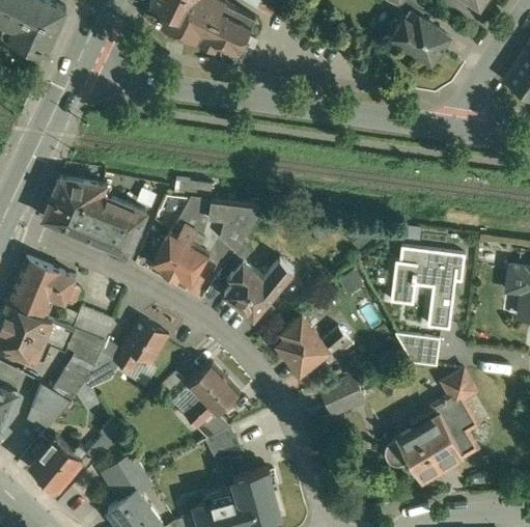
[(66,11),(40,0),(0,0),(0,26),(15,33),(10,42),(45,58),(66,11)]
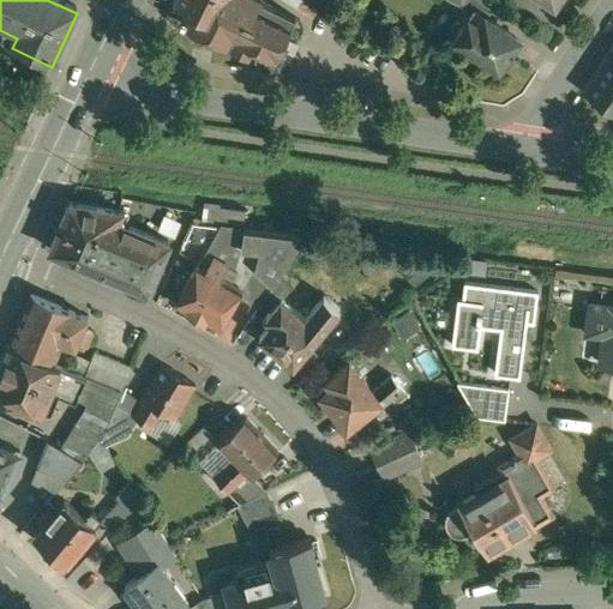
[(174,0),(173,5),(192,13),(217,25),(229,0),(174,0)]
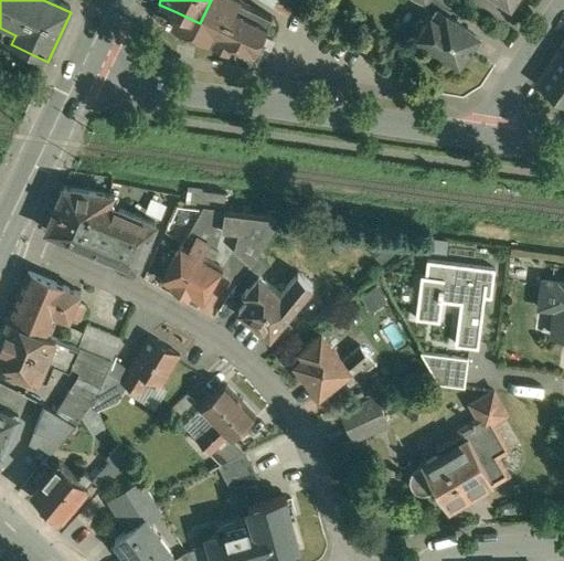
[(270,20),(237,4),(240,0),(211,0),(200,23),(177,12),(174,17),(174,21),(176,25),(179,28),(221,49),(225,49),(230,48),(232,44),(247,51),(251,52),(255,50),(257,48),(270,20)]
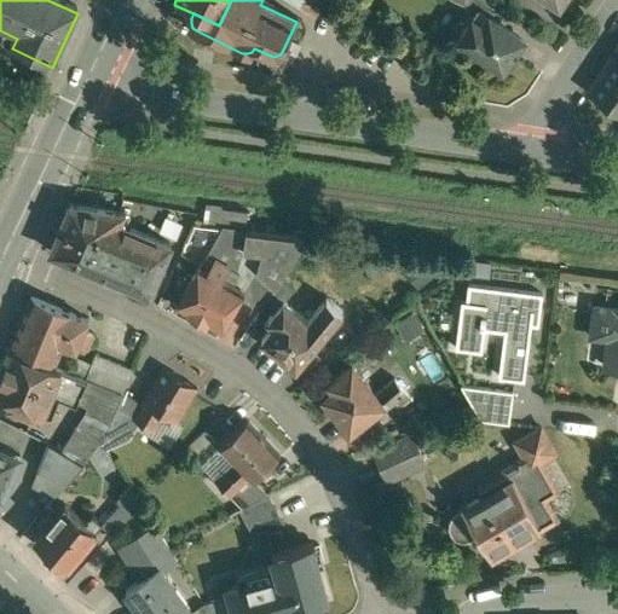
[(521,42),(479,13),(458,44),(501,73),(503,69),(508,69),(514,59),(512,57),(521,42)]
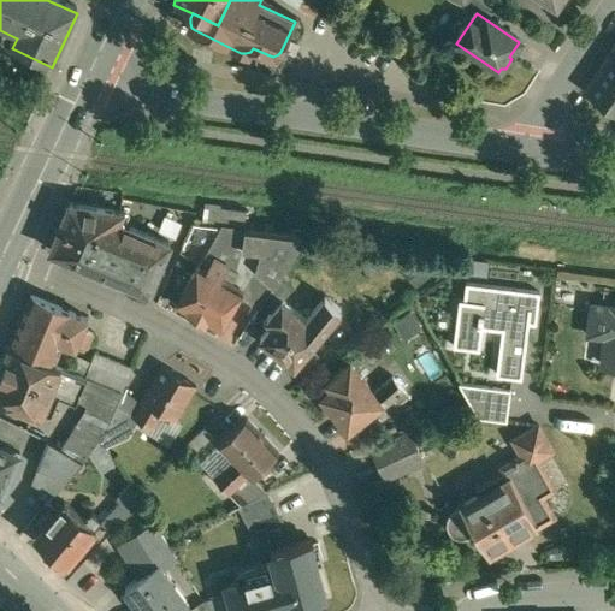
[(614,57),(613,55),(584,96),(614,117),(614,57)]
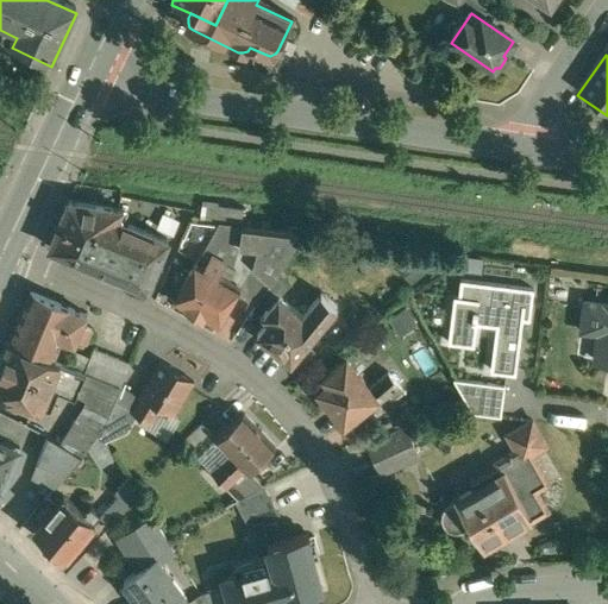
[(124,213),(69,206),(50,250),(94,269),(104,246),(110,249),(120,222),(124,213)]
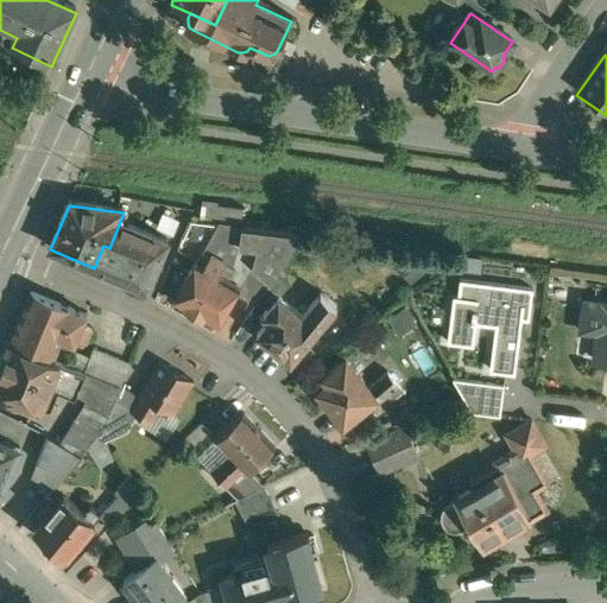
[(166,242),(120,222),(109,248),(103,246),(94,268),(144,291),(166,242)]
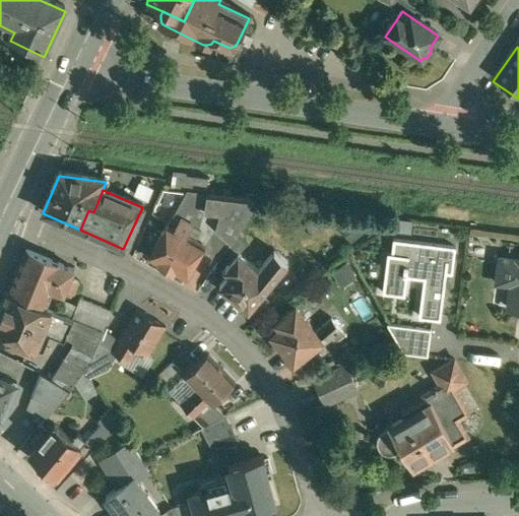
[(256,203),(205,197),(200,229),(202,230),(195,241),(203,246),(200,251),(220,263),(256,203)]
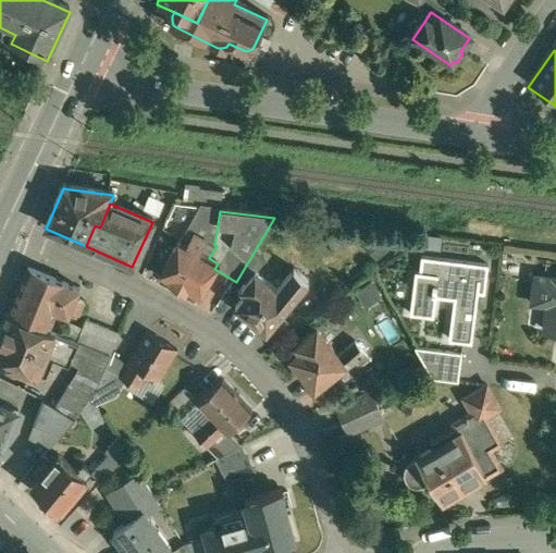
[(187,246),(178,242),(160,278),(192,294),(192,295),(193,296),(195,297),(197,297),(199,297),(200,296),(202,294),(204,291),(202,289),(214,269),(218,263),(209,258),(217,246),(214,245),(194,234),(187,246)]
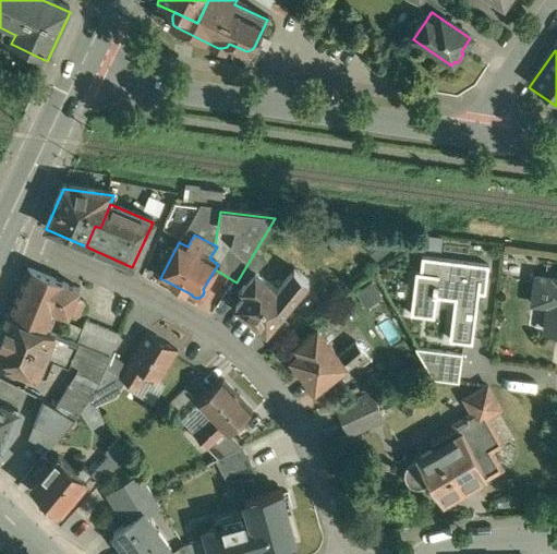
[(492,271),(419,262),(414,274),(409,276),(409,286),(414,288),(410,317),(436,323),(439,303),(451,305),(447,347),(474,350),(482,300),(488,300),(492,271)]
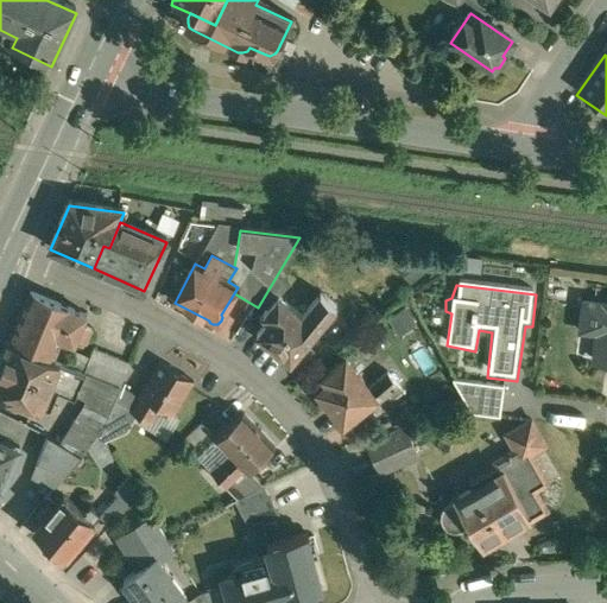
[(84,317),(29,294),(7,346),(50,363),(57,343),(71,349),(74,343),(83,347),(89,331),(80,328),(84,317)]
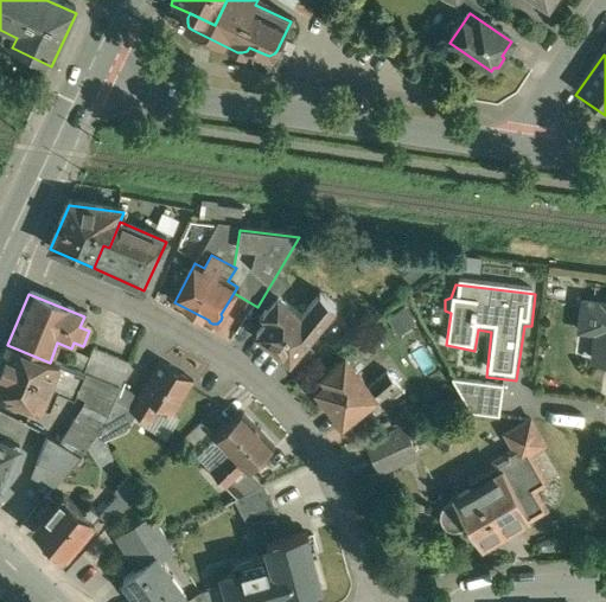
[(305,318),(280,299),(266,316),(270,320),(259,334),(278,350),(275,352),(278,353),(278,358),(282,362),(287,362),(288,363),(291,360),(293,363),(336,308),(321,296),(305,318)]
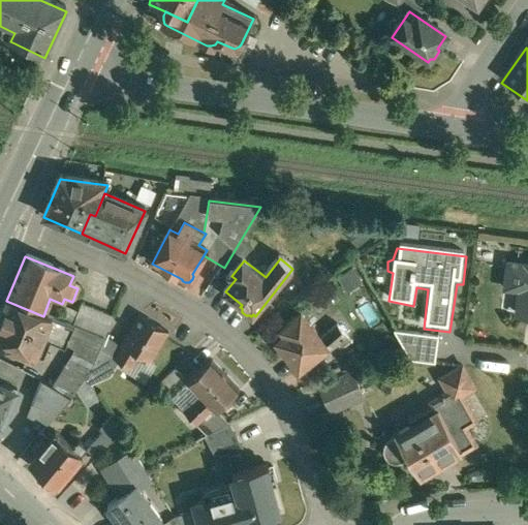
[(527,267),(507,265),(504,285),(525,288),(521,313),(516,312),(516,315),(527,316),(527,267)]
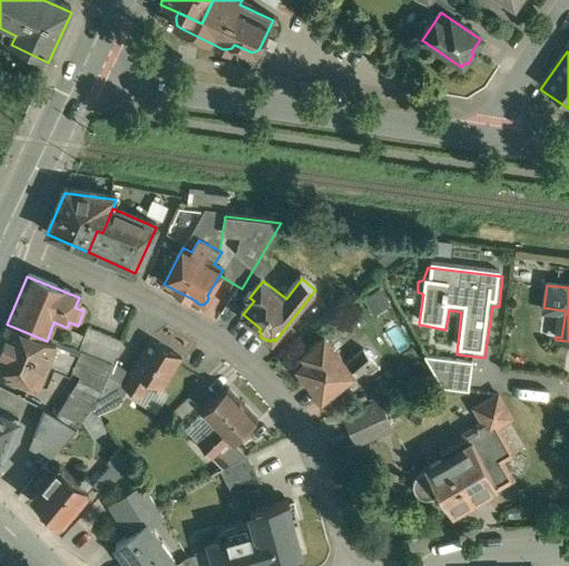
[(47,341),(7,324),(0,341),(0,366),(9,370),(7,376),(29,384),(31,382),(46,388),(52,368),(55,344),(47,341)]
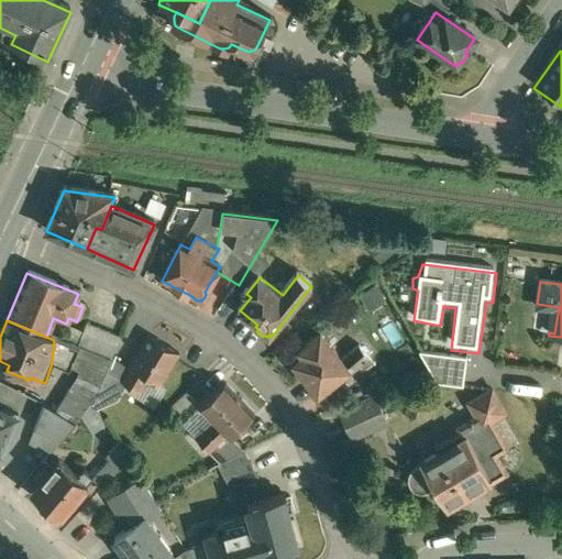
[(119,342),(85,328),(76,349),(110,362),(119,342)]
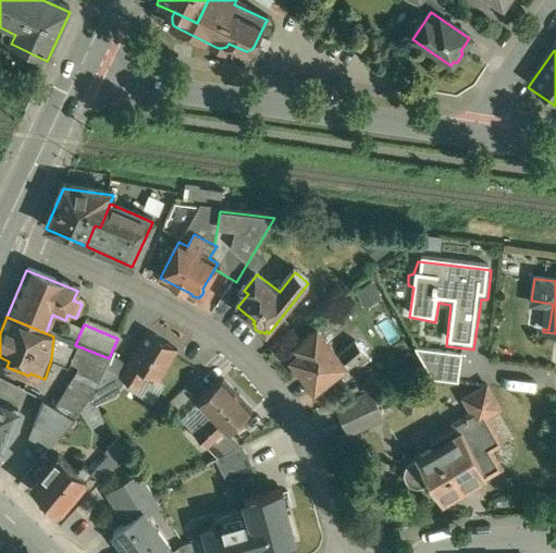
[(337,358),(317,332),(294,348),(298,354),(289,360),(314,392),(316,391),(333,376),(344,367),(337,358)]
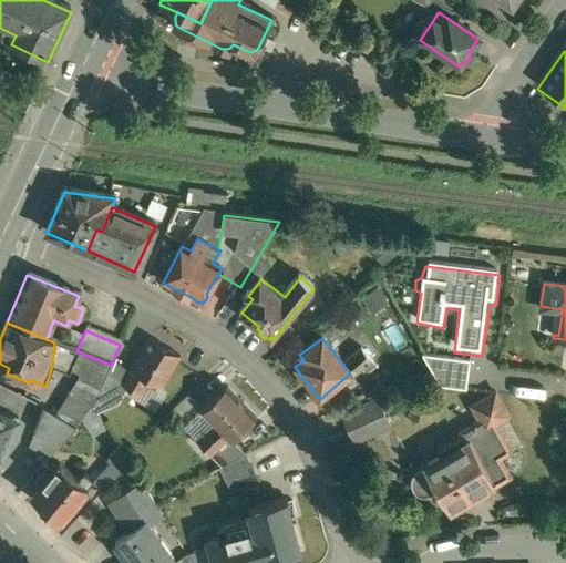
[(147,341),(129,374),(131,375),(123,388),(125,389),(139,397),(141,398),(150,382),(162,390),(179,360),(147,341)]
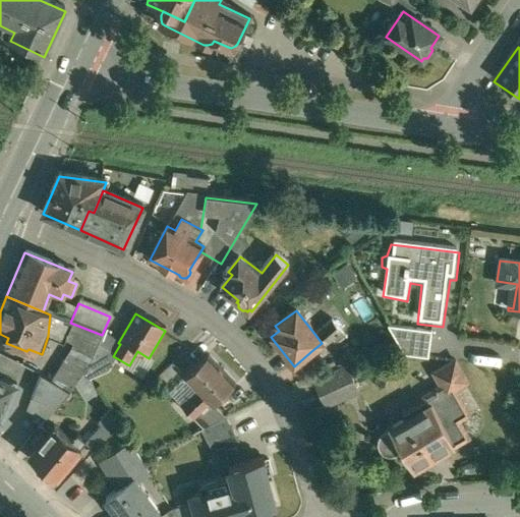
[(70,323),(50,314),(48,336),(71,344),(69,350),(93,359),(102,335),(70,323)]
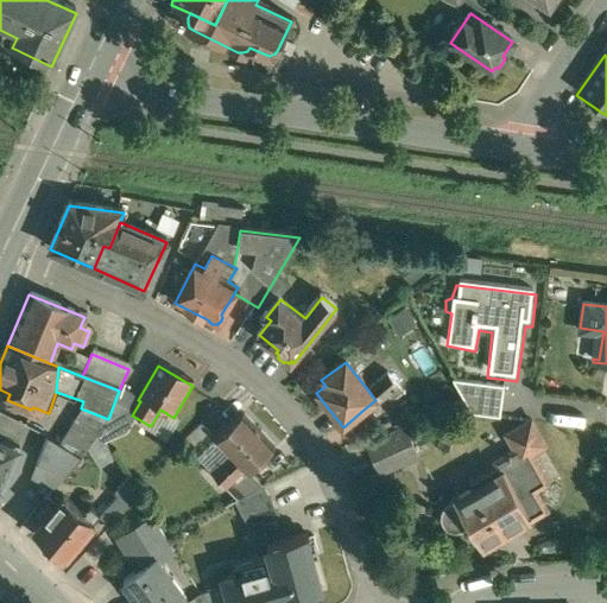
[(387,376),(368,391),(375,400),(379,404),(387,397),(391,401),(400,393),(387,376)]
